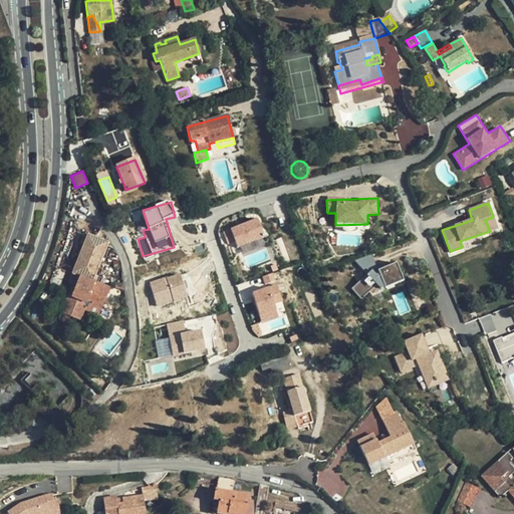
[(231,226),(237,246),(266,237),(260,217),(231,226)]
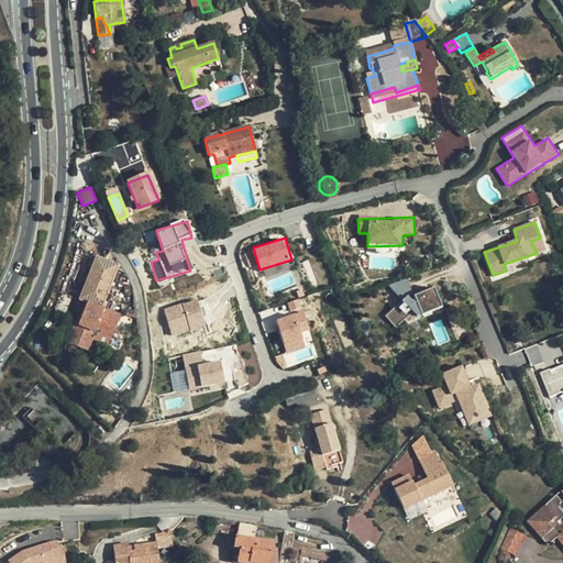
[(540,238),(531,241),(537,253),(544,251),(540,238)]
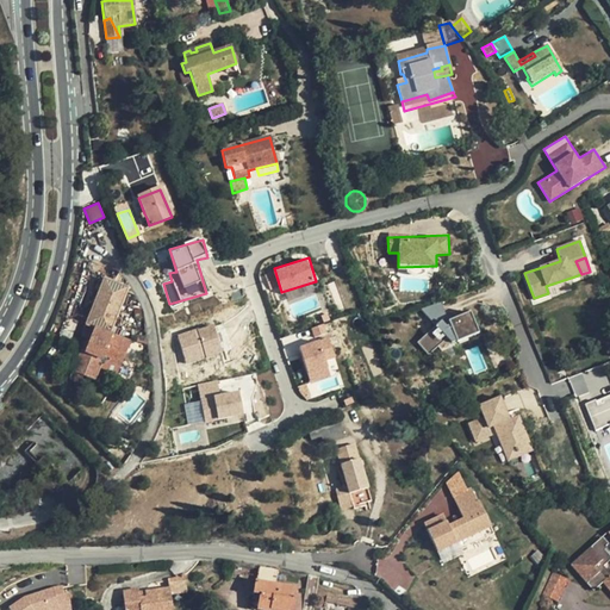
[(271,287),(278,286),(275,272),(268,273),(271,287)]
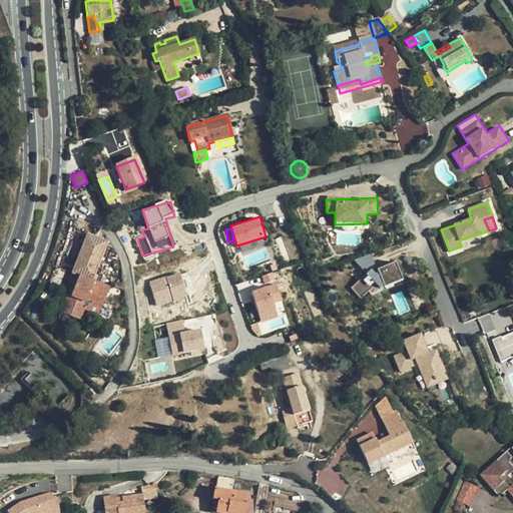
[(90,282),(104,245),(84,237),(65,287),(72,291),(69,300),(65,299),(60,312),(77,320),(83,306),(88,305),(99,310),(107,289),(90,282)]
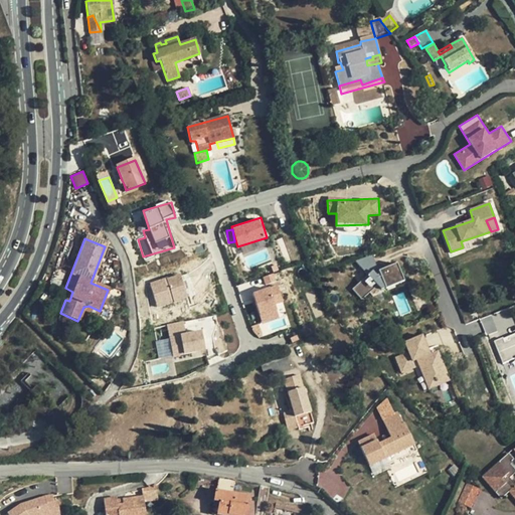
[(357,260),(361,270),(375,266),(372,254),(357,260)]
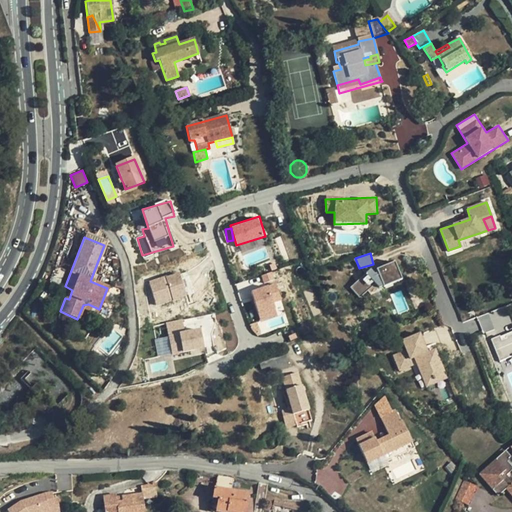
[(351,283),(355,294),(377,285),(378,288),(402,278),(394,259),(368,270),(370,275),(351,283)]
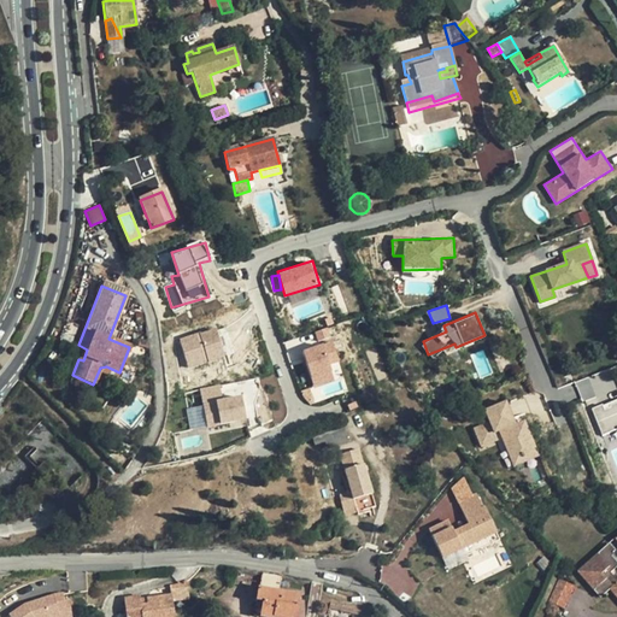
[(315,331),(318,344),(331,339),(328,328),(315,331)]
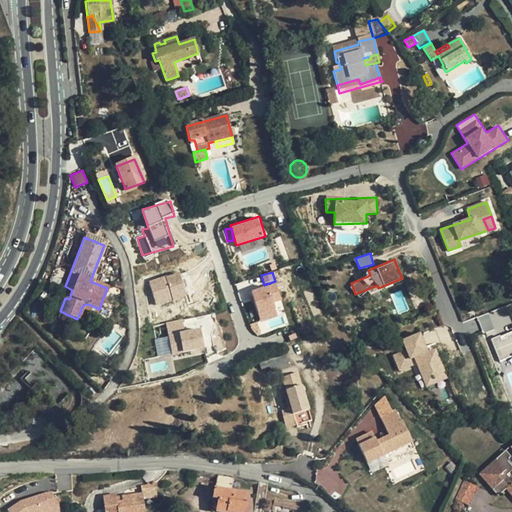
[(154,304),(186,298),(181,273),(150,278),(154,304)]
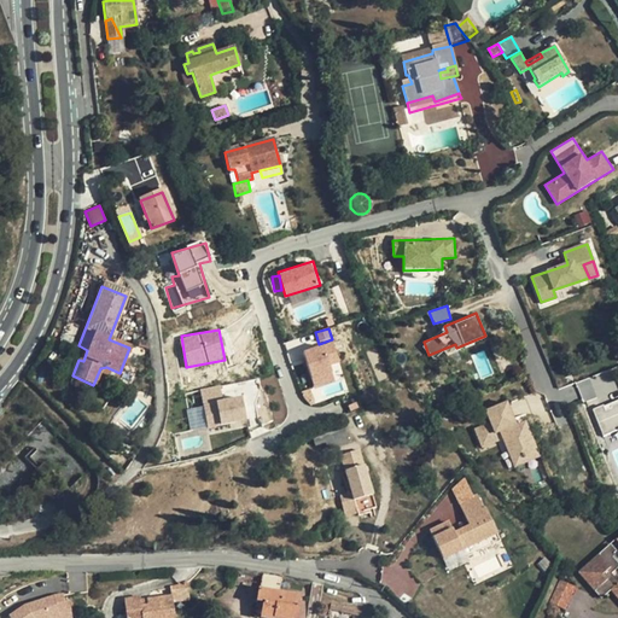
[(304,350),(315,386),(334,382),(330,363),(339,361),(333,340),(304,350)]
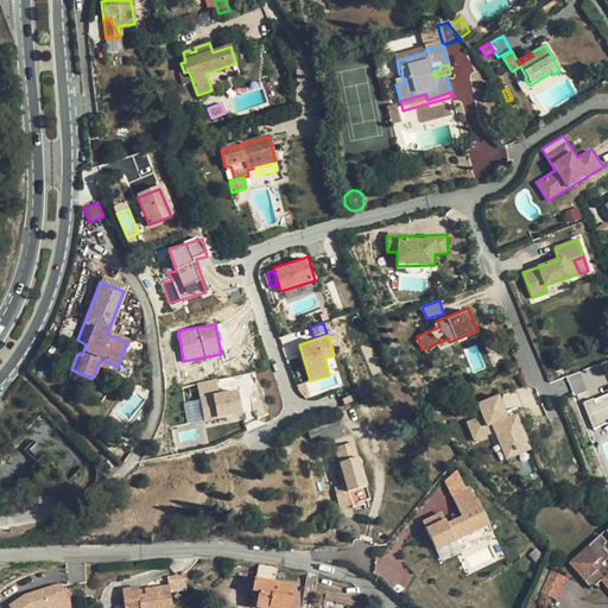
[(289,361),(302,356),(296,343),(284,347),(289,361)]
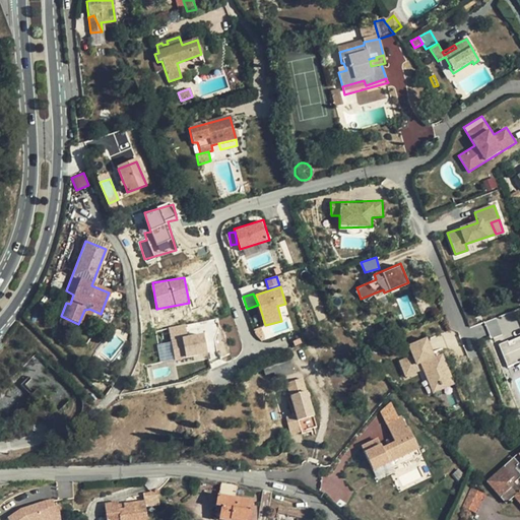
[(491,337),(499,334),(494,320),(485,323),(491,337)]
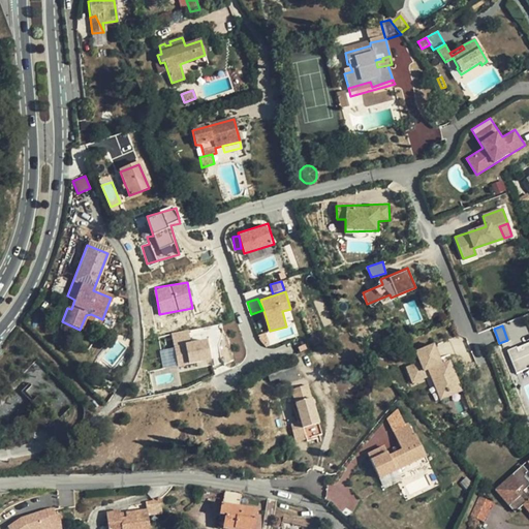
[(217,327),(173,331),(176,365),(213,362),(212,345),(218,344),(217,327)]
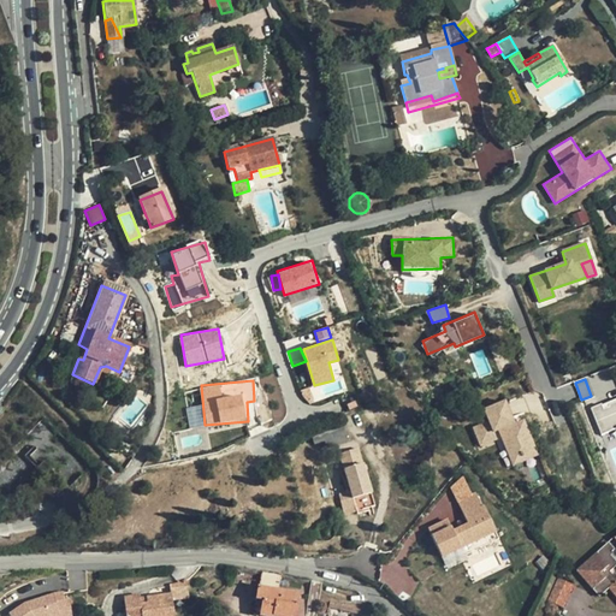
[(615,397),(590,408),(599,434),(615,427),(615,397)]
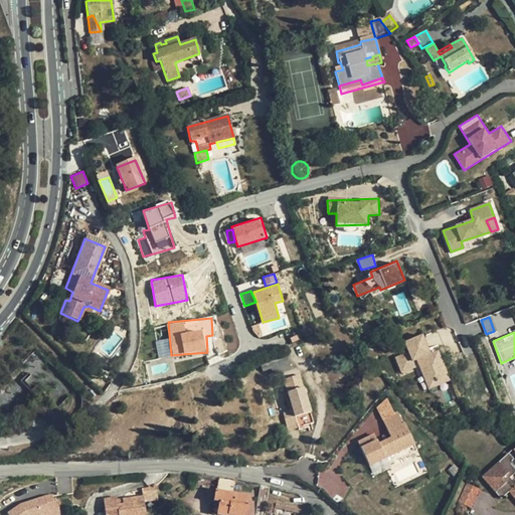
[(451,381),(440,349),(431,352),(424,333),(404,340),(408,351),(394,356),(400,373),(420,367),(427,389),(451,381)]
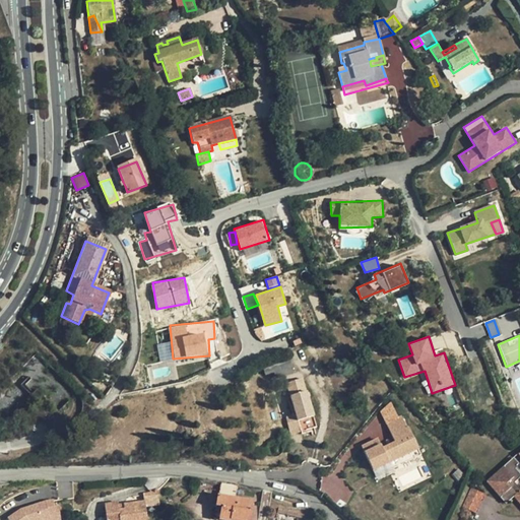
[(160,362),(174,358),(170,341),(156,344),(160,362)]
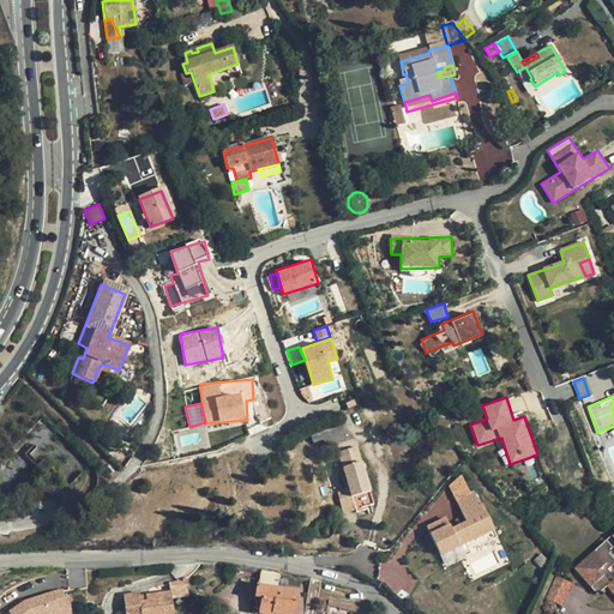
[(304,445),(311,444),(324,440),(320,427),(313,428),(301,434),(304,445)]
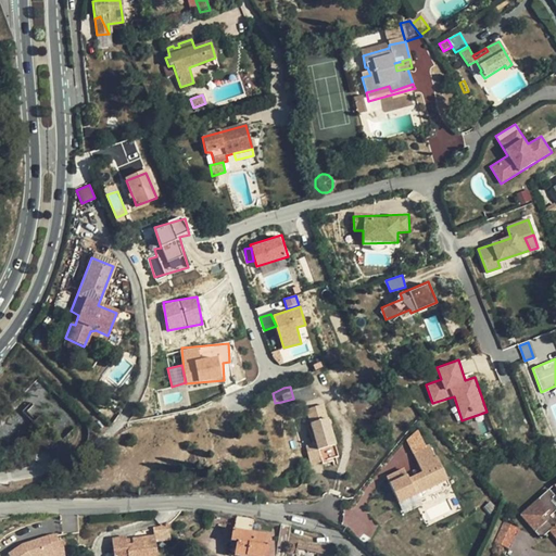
[(281,402),(283,408),(287,407),(289,415),(301,411),(300,403),(295,404),(293,399),(281,402)]
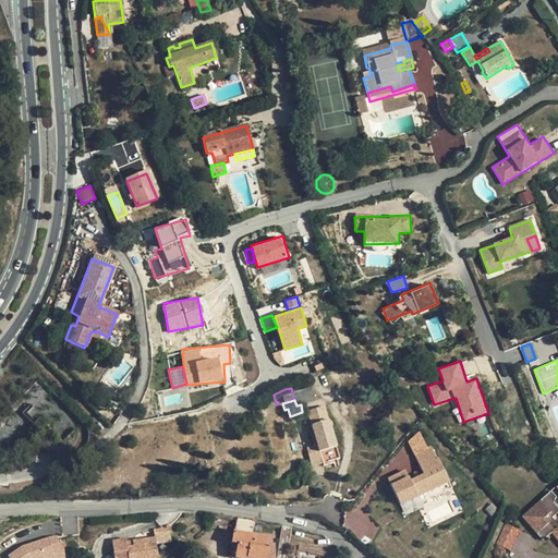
[(339,459),(324,408),(307,412),(314,435),(310,436),(313,447),(307,448),(312,465),(339,459)]
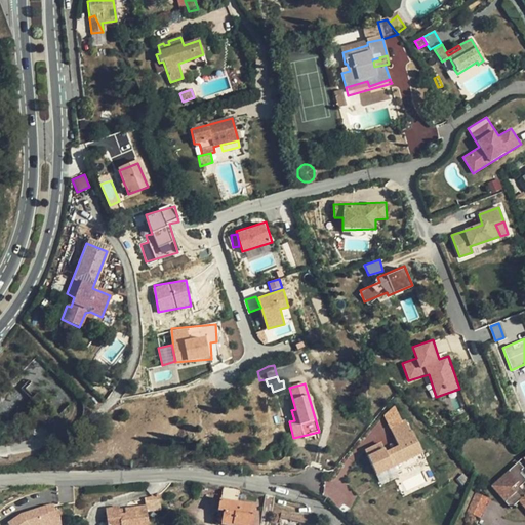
[(0,419),(30,400),(19,386),(0,398),(0,419)]
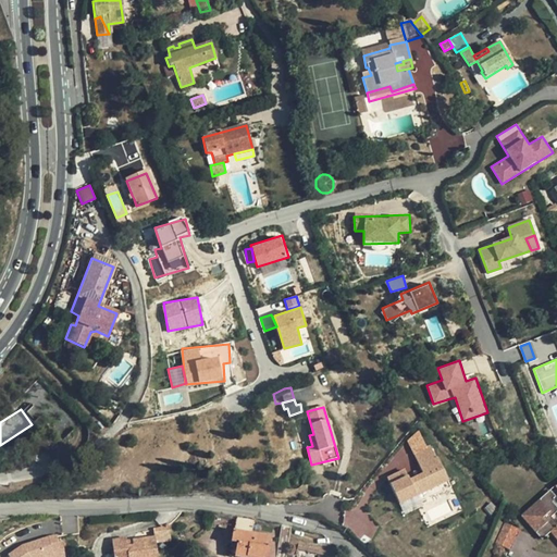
[(405,468),(387,477),(404,514),(421,506),(417,496),(447,482),(424,430),(406,437),(422,472),(409,478),(405,468)]
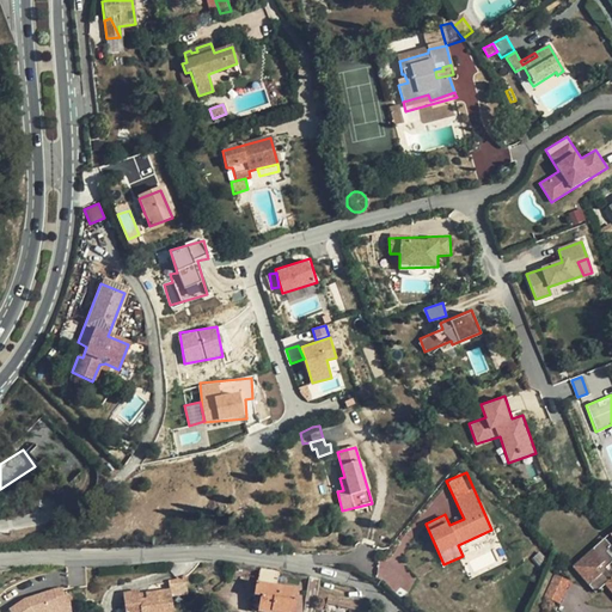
[(605,540),(574,567),(594,592),(604,585),(611,594),(611,534),(611,536),(611,538),(611,549),(611,550),(605,540)]
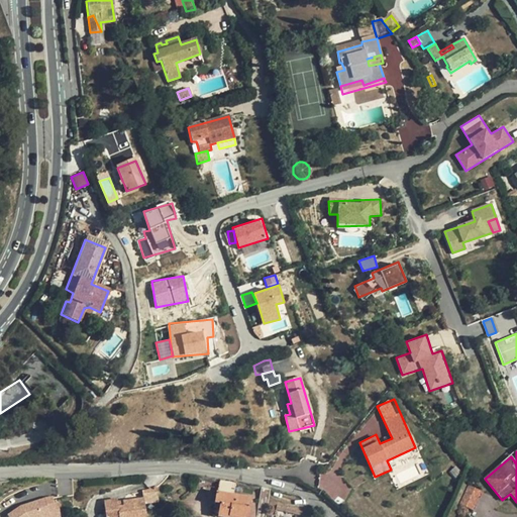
[(225,480),(220,479),(217,493),(216,492),(212,516),(218,516),(227,516),(228,516),(231,516),(247,516),(250,499),(233,495),(235,481),(225,480)]
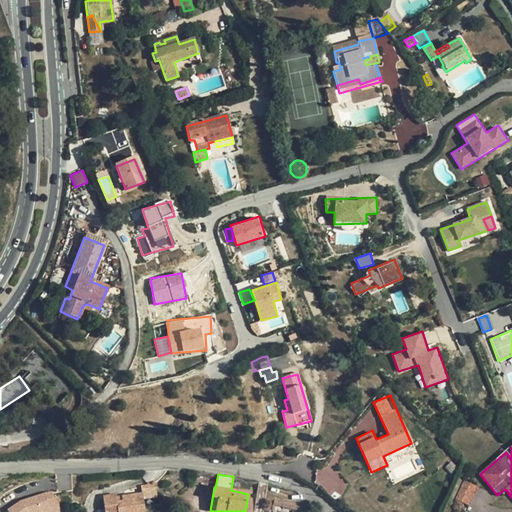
[(463,479),(454,498),(466,503),(475,485),(463,479)]
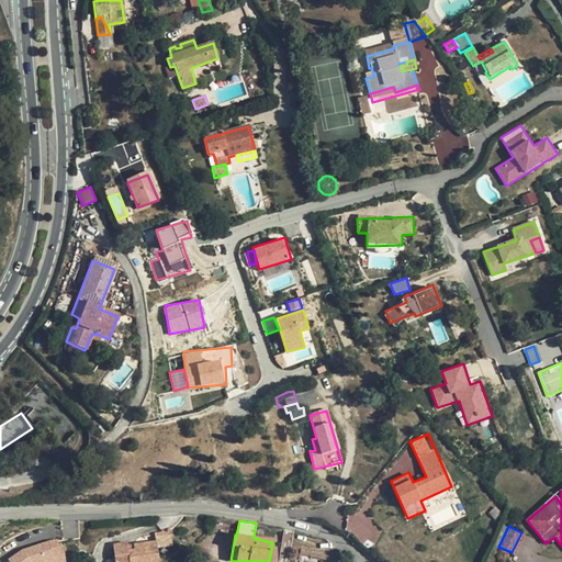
[(172,546),(170,529),(164,532),(154,535),(155,542),(156,542),(156,548),(172,546)]
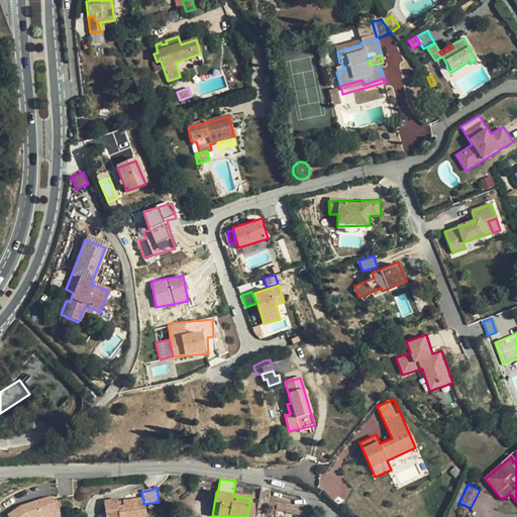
[(61,516),(56,496),(8,508),(9,516),(61,516)]
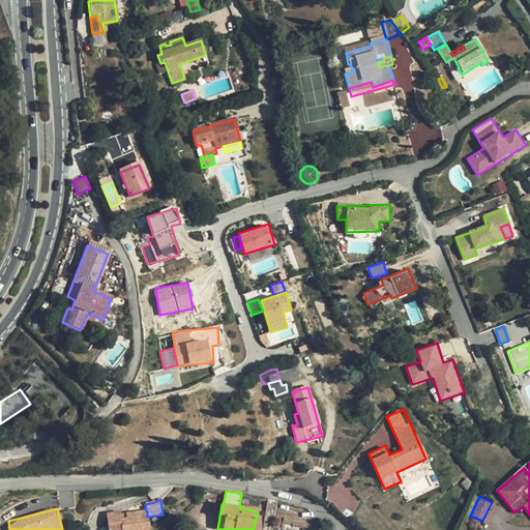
[(120,520),(120,514),(120,512),(107,514),(108,529),(149,529),(147,517),(147,511),(146,511),(125,514),(126,519),(120,520)]
